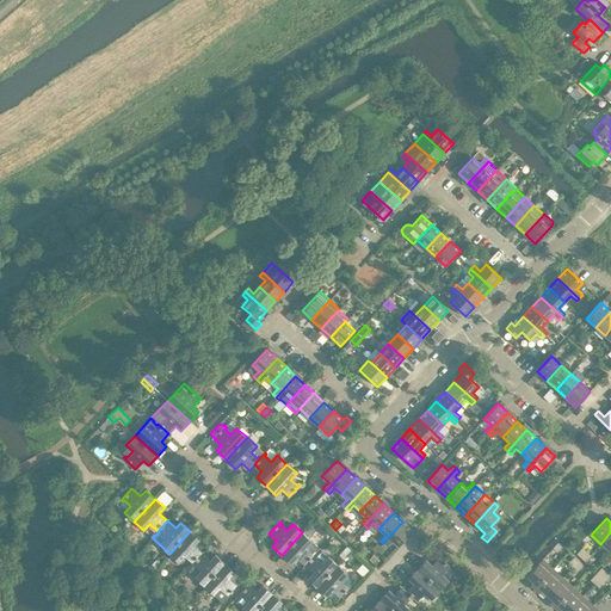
[(402,522),(383,543),(387,547),(392,541),(397,547),(413,530),(402,522)]
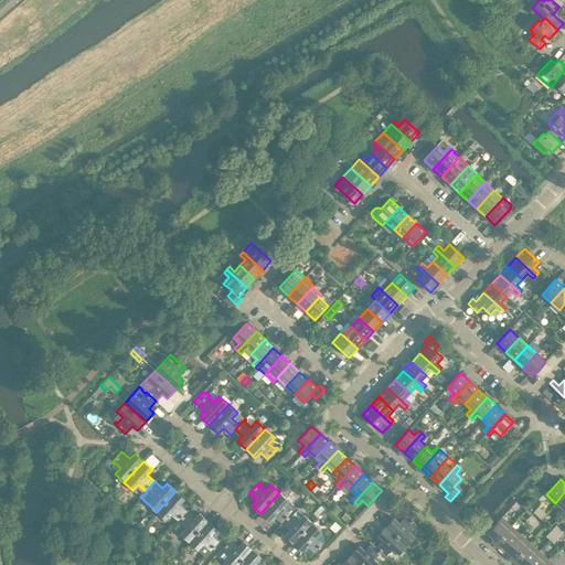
[(184,500),(176,491),(157,512),(166,520),(171,514),(178,521),(187,512),(180,504),(184,500)]
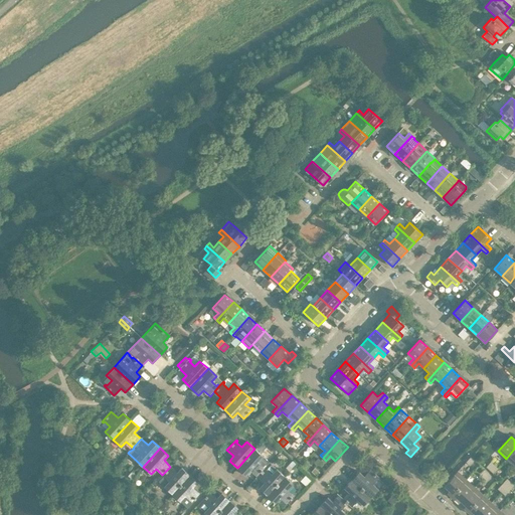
[(254,449),(237,468),(245,476),(249,471),(256,477),(265,468),(264,468),(259,462),(263,457),(254,449)]
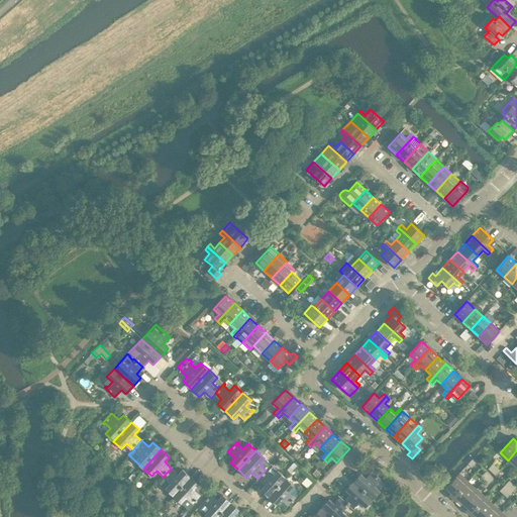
[(516,450),(508,460),(516,469),(516,468),(516,450)]
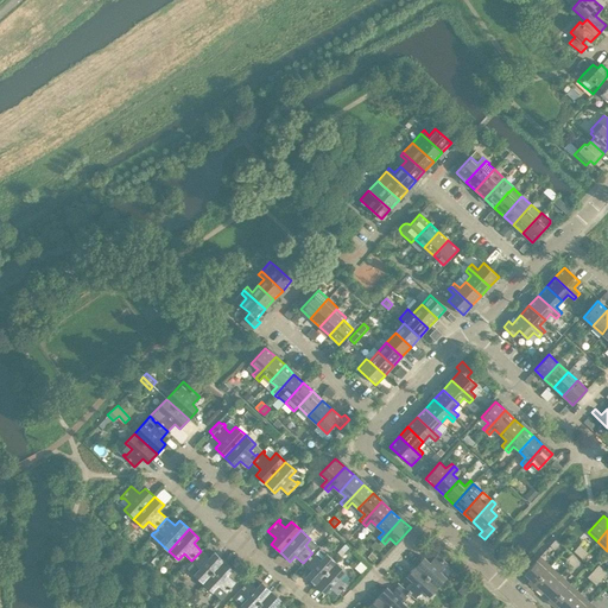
[(553,549),(559,543),(556,539),(550,545),(553,549)]
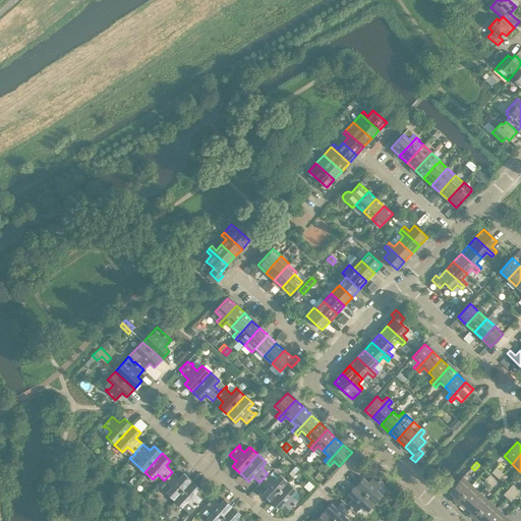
[(491,472),(495,475),(500,470),(497,467),(491,472)]
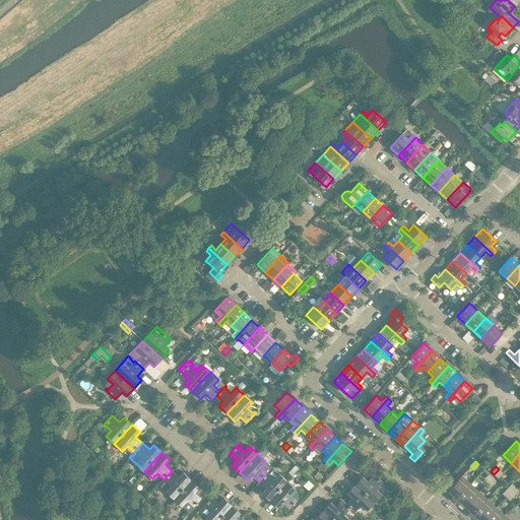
[(499,469),(494,474),(498,478),(503,472),(499,469)]
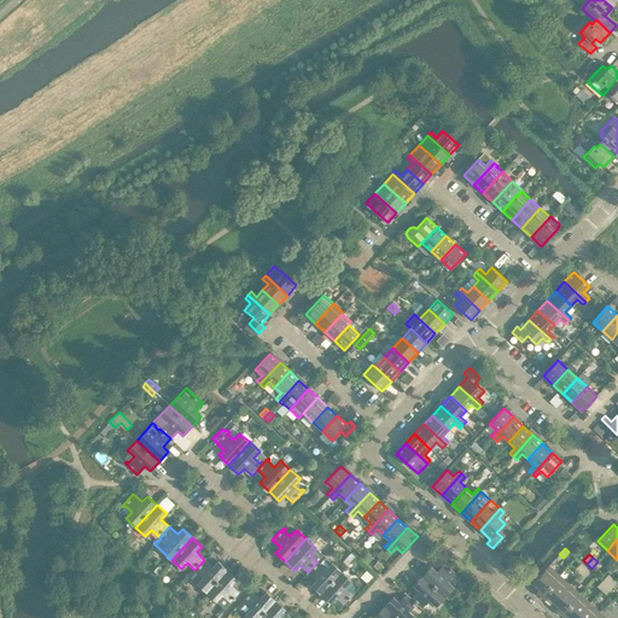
[(207,593),(227,570),(217,561),(213,567),(204,560),(194,570),(188,576),(207,593)]
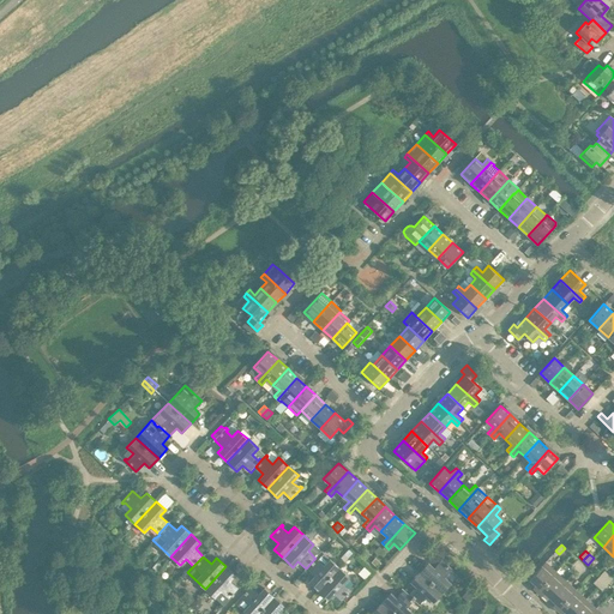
[(324,565),(317,559),(315,558),(306,569),(314,576),(308,582),(318,590),(339,567),(330,559),(324,565)]
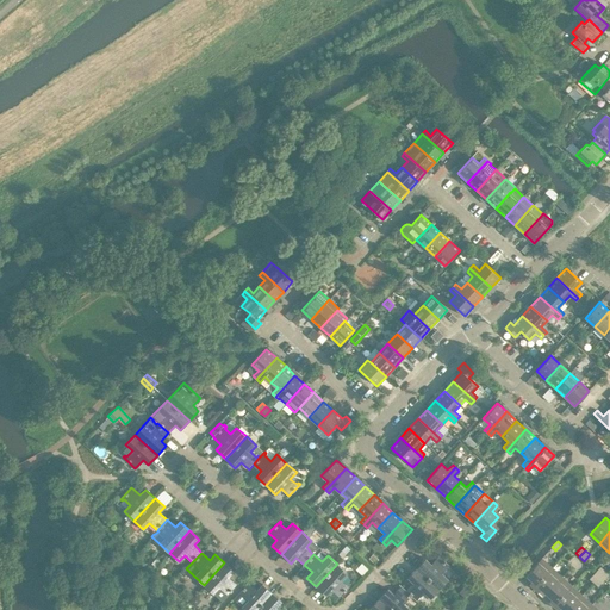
[(425,559),(417,568),(439,589),(448,579),(442,573),(447,567),(449,568),(450,567),(439,555),(431,564),(425,559)]
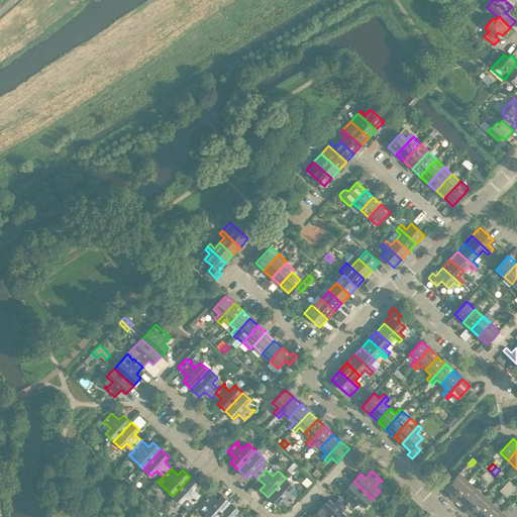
[(486,471),(481,477),(485,480),(490,475),(486,471)]
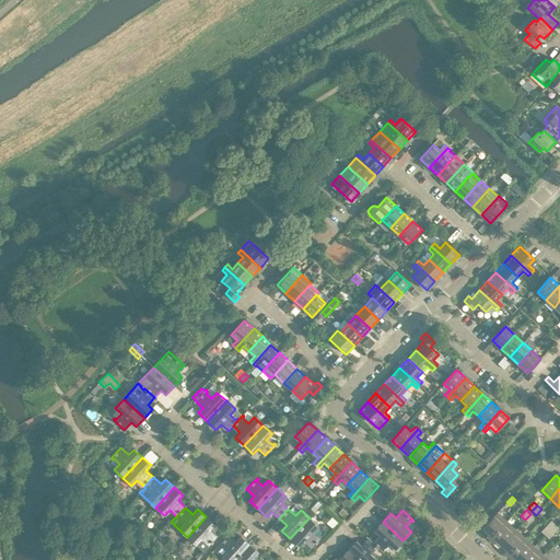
[(486,536),(490,539),(508,522),(497,512),(482,528),(488,534),(486,536)]
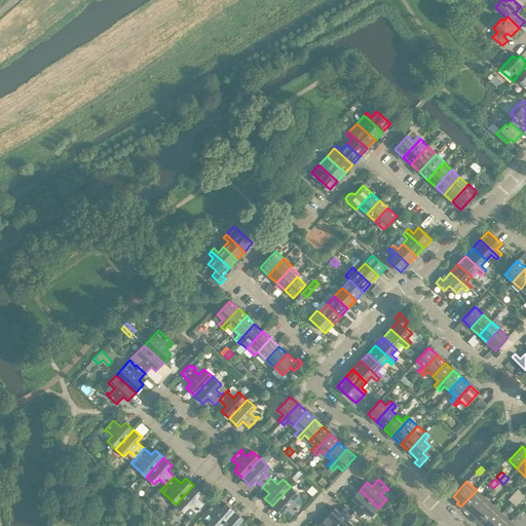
[(498,483),(493,488),(497,491),(501,486),(498,483)]
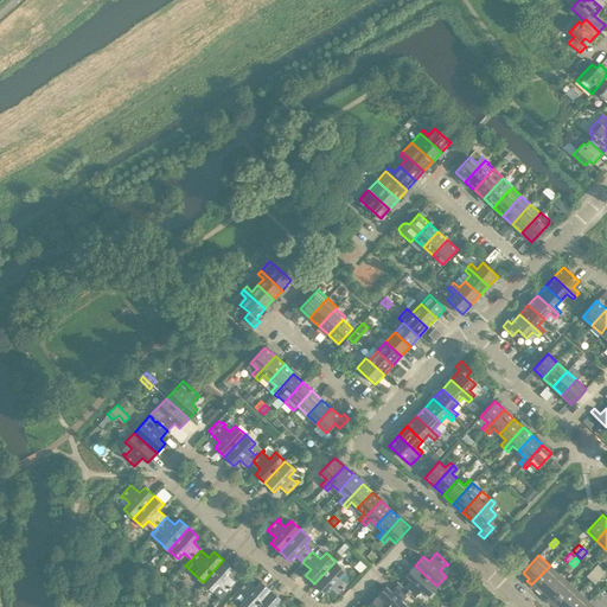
[(234,569),(223,560),(203,582),(221,599),(236,582),(228,574),(234,569)]
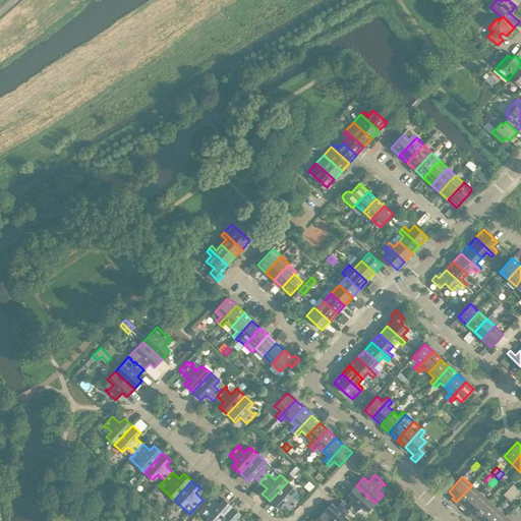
[(288,481),(270,501),(279,509),(283,504),(290,510),(299,500),(298,499),(296,500),(291,495),(296,489),(288,481)]
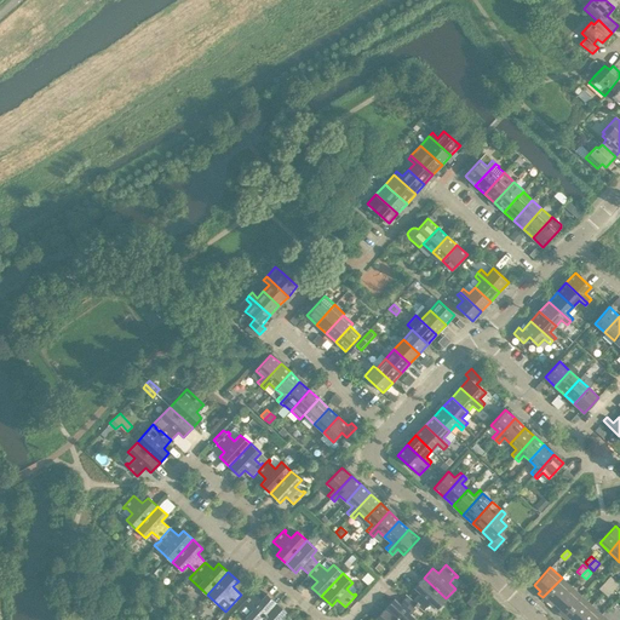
[(610,577),(604,583),(609,586),(614,580),(610,577)]
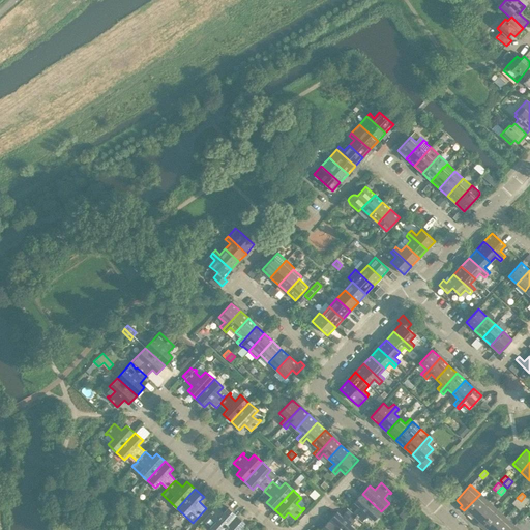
[(359,506),(353,513),(357,518),(358,520),(363,524),(364,522),(363,521),(367,514),(374,520),(381,511),(362,494),(354,502),(359,506)]
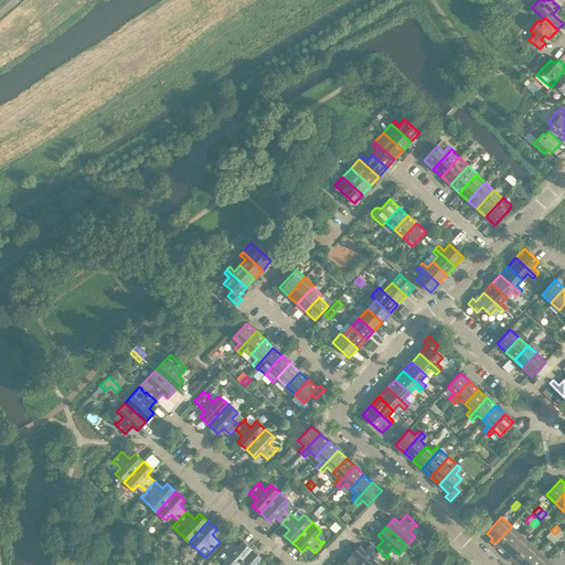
[(512,526),(494,544),(498,548),(500,545),(505,551),(521,535),(512,526)]
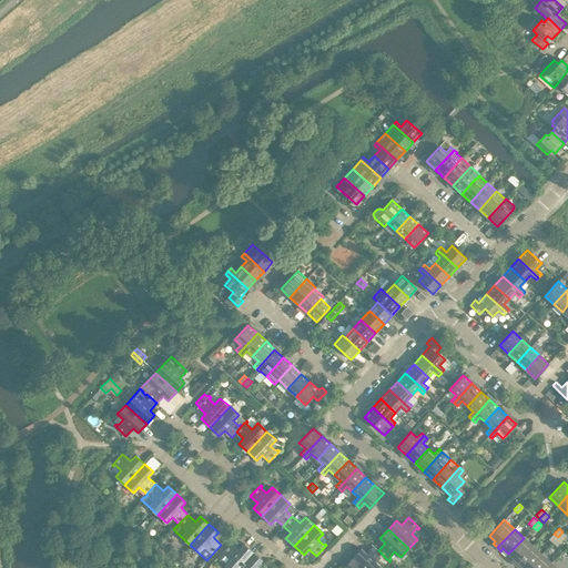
[(567,535),(563,531),(558,537),(561,540),(567,535)]
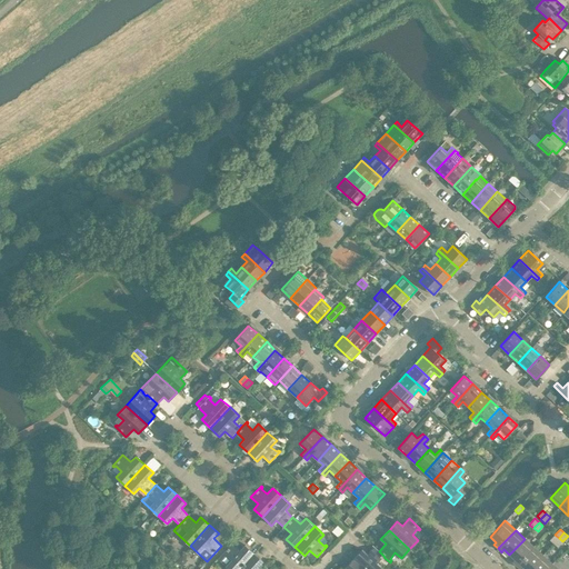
[(549,540),(553,543),(559,538),(555,535),(549,540)]
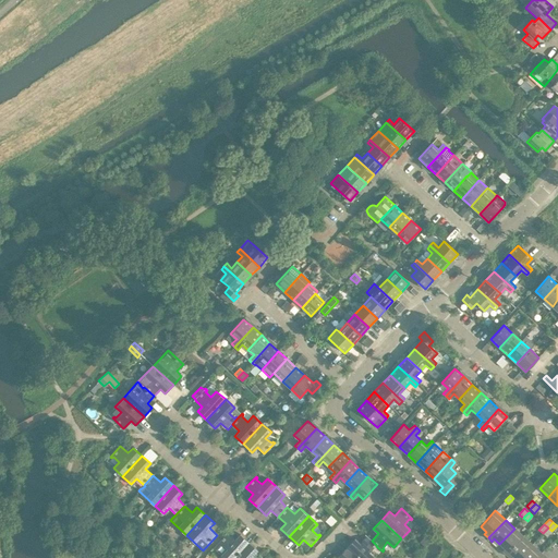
[(548,528),(543,533),(546,537),(552,531),(548,528)]
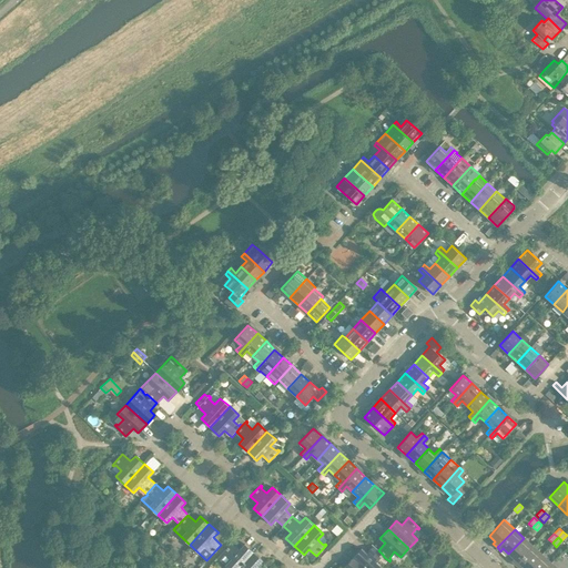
[(524,538),(508,554),(514,558),(511,560),(516,565),(533,546),(524,538)]
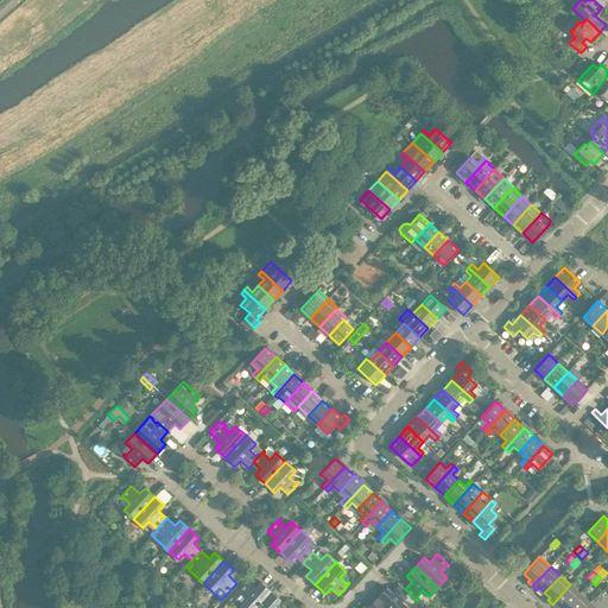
[(248,581),(233,597),(245,607),(255,607),(271,591),(261,582),(257,588),(248,581)]
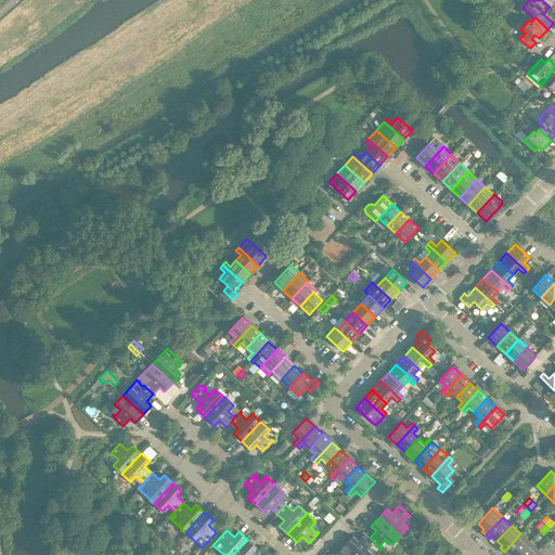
[(353,536),(345,544),(356,554),(372,554),(373,554),(368,549),(373,543),(374,545),(375,544),(374,542),(370,538),(364,533),(358,540),(353,536)]
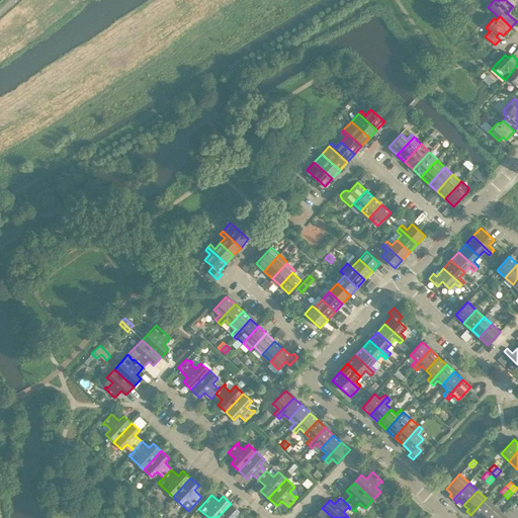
[(486,498),(470,515),(473,517),(476,516),(478,517),(483,517),(495,506),(486,498)]
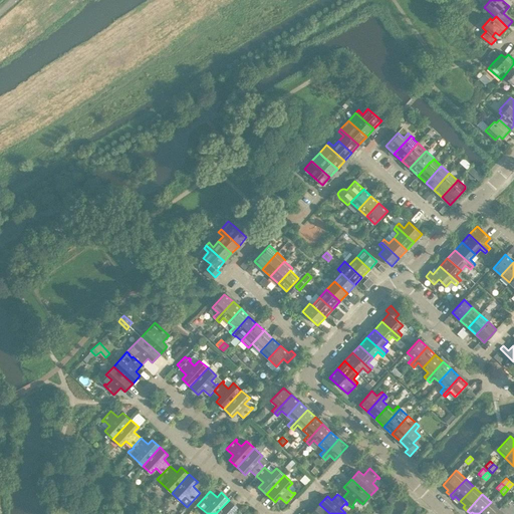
[(237,507),(229,500),(216,513),(235,513),(233,512),(237,507)]
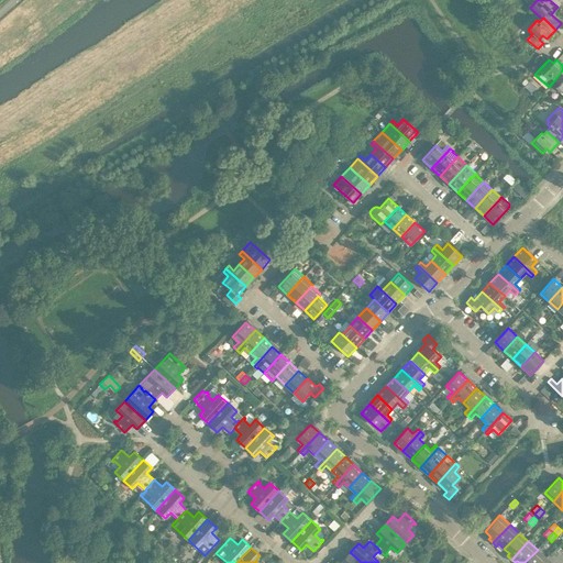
[(538,550),(525,562),(541,562),(547,558),(538,550)]
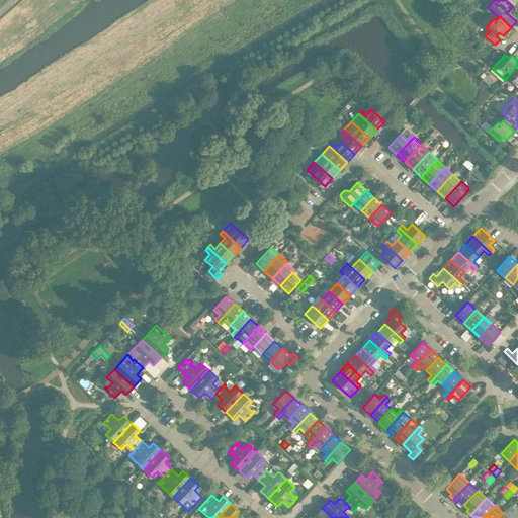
[(332,517),(322,508),(315,516),(316,517),(332,517)]
